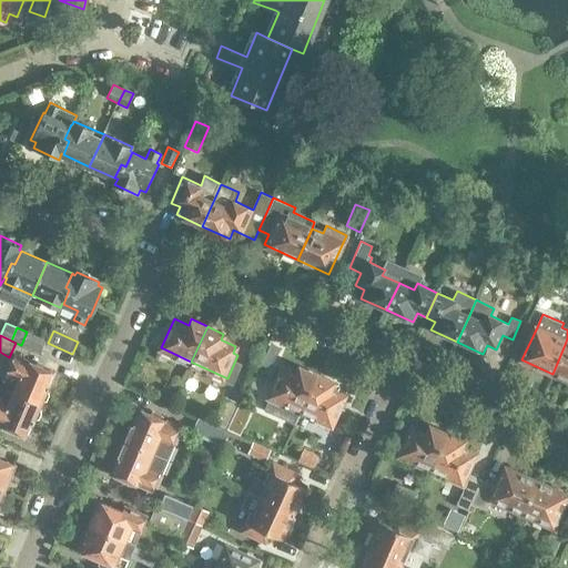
[(567,342),(566,342),(553,374),(567,381),(567,342)]
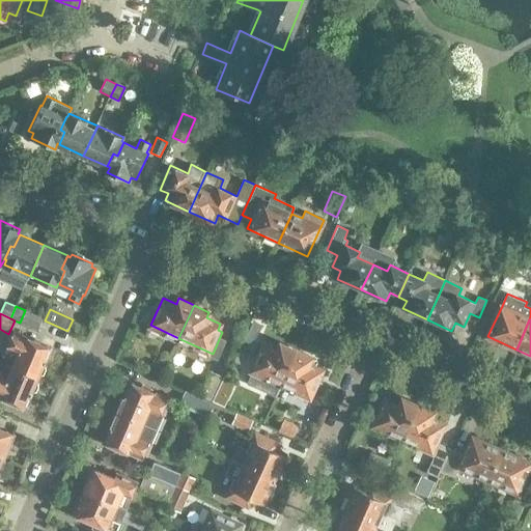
[(37,379),(37,378),(51,347),(15,332),(7,351),(18,355),(12,367),(37,379)]
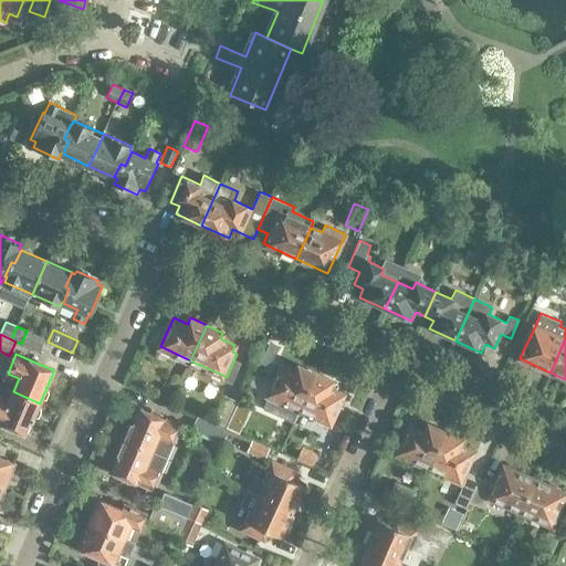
[(299,410),(315,375),(299,367),(295,373),(282,366),(268,396),(299,410)]
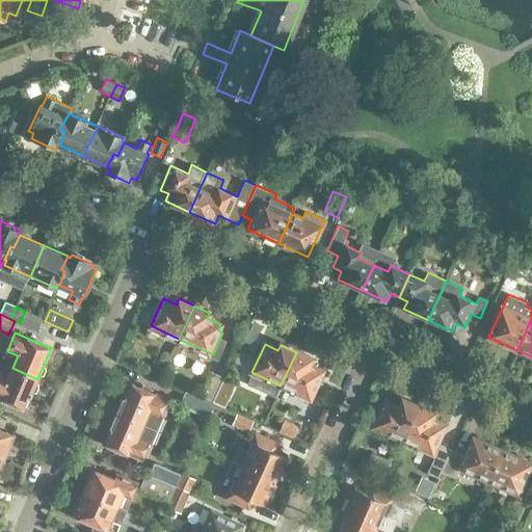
[(296,352),(281,386),(311,399),(323,371),(310,365),(312,360),(296,352)]
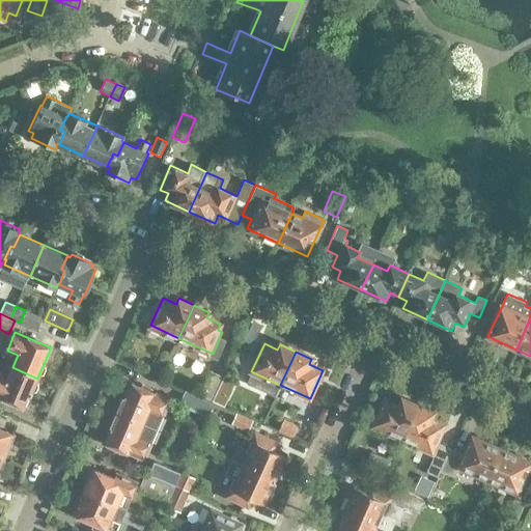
[(159,379),(165,367),(155,362),(149,374),(159,379)]
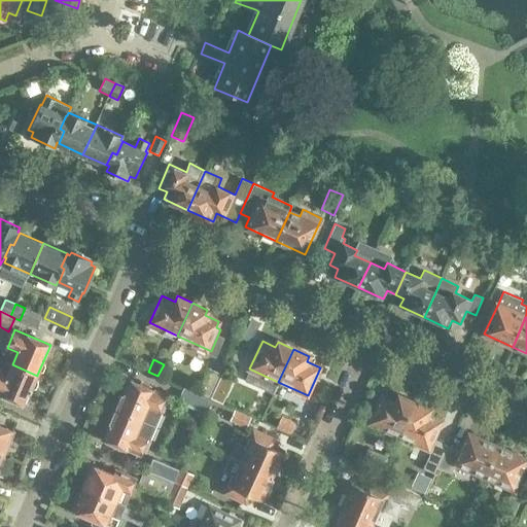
[(0,394),(25,405),(37,376),(12,364),(7,377),(0,374),(0,394)]
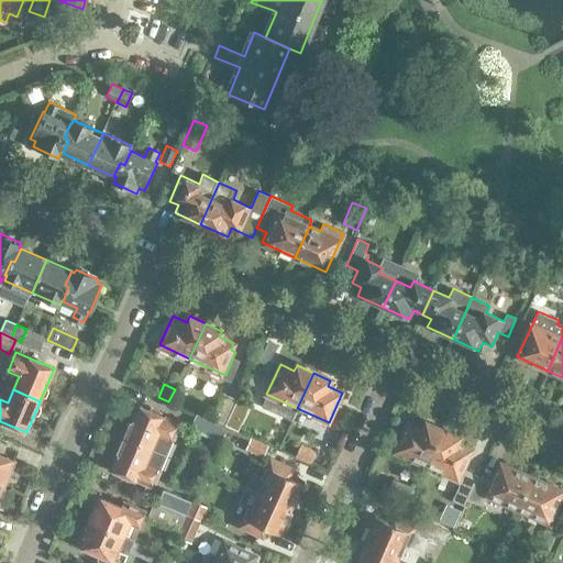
[(224,424),(236,399),(223,393),(211,419),(224,424)]
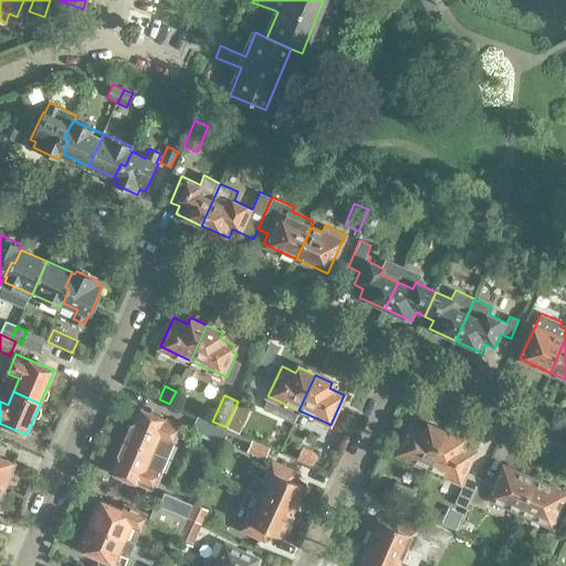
[(137,443),(166,457),(171,443),(180,425),(138,406),(125,438),(137,443)]
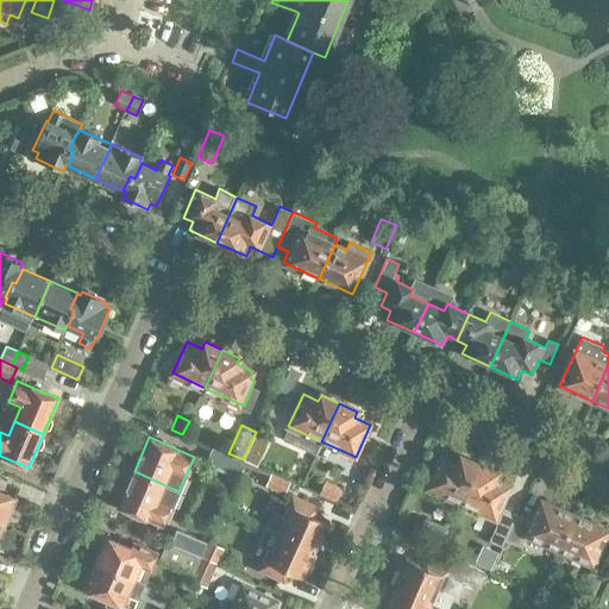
[(252,440),(244,458),(255,463),(263,445),(252,440)]
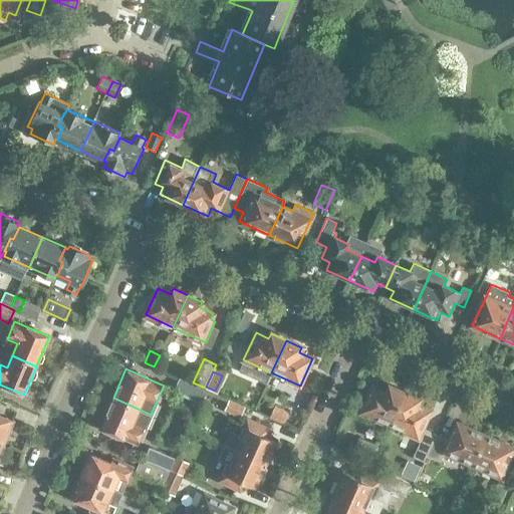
[(198,402),(204,390),(180,377),(174,390),(198,402)]
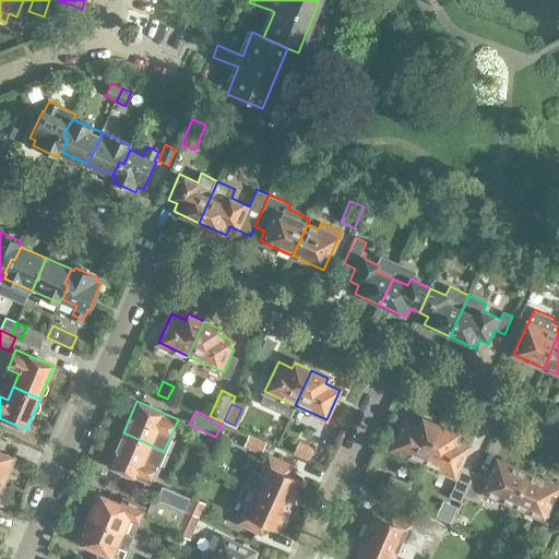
[(421,464),(438,427),(423,419),(419,425),(405,418),(393,445),(396,448),(395,452),(421,464)]
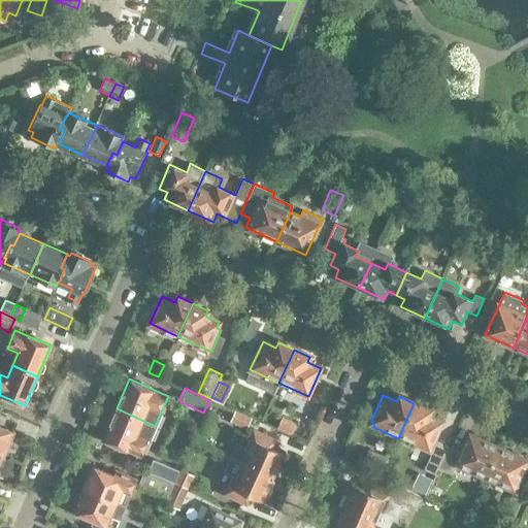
[(414,403),(398,438),(424,451),(426,447),(429,448),(440,422),(427,416),(429,410),(414,403)]
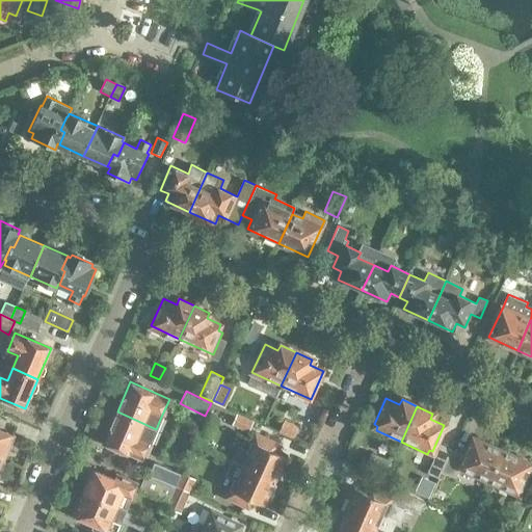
[(151,442),(156,429),(129,417),(117,411),(103,443),(142,460),(151,442)]
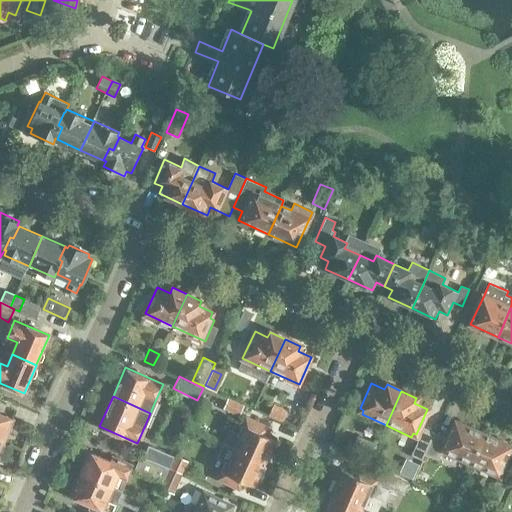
[(239,417),(243,406),(227,399),(223,409),(239,417)]
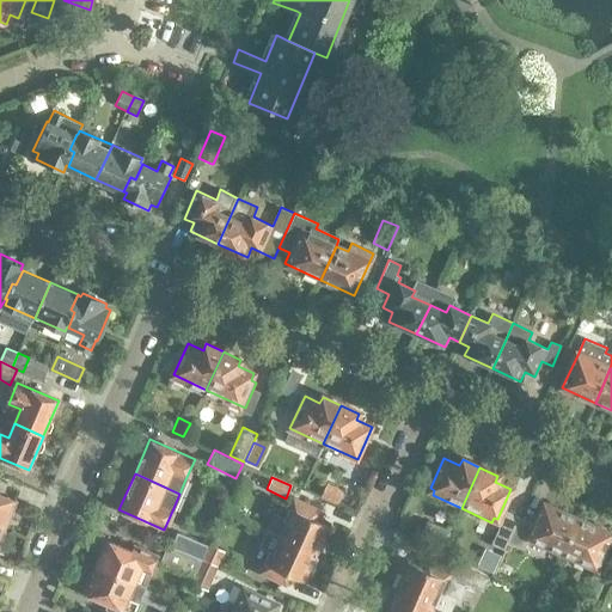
[(328,483),(322,496),(337,503),(343,490),(328,483)]
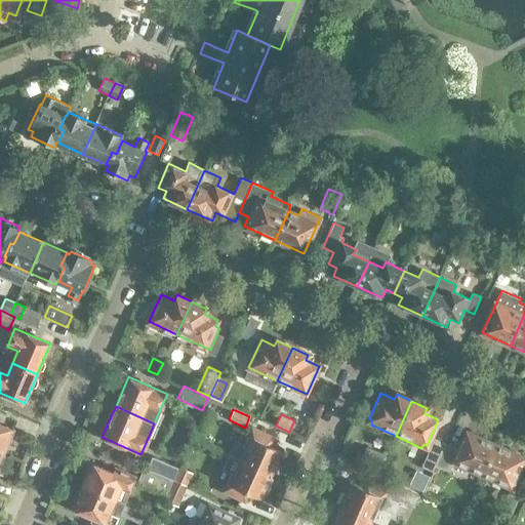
[(0,449),(4,452),(13,429),(0,422),(0,449)]
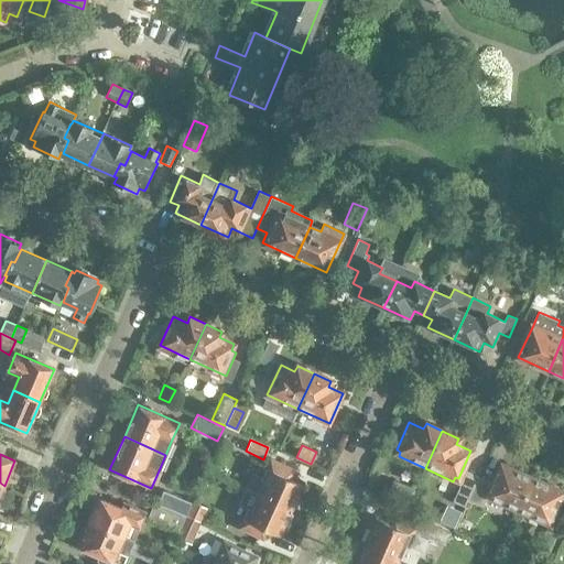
[(292,479),(295,470),(271,458),(262,478),(252,474),(246,489),(259,495),(292,509),(292,510),(304,485),(292,479)]
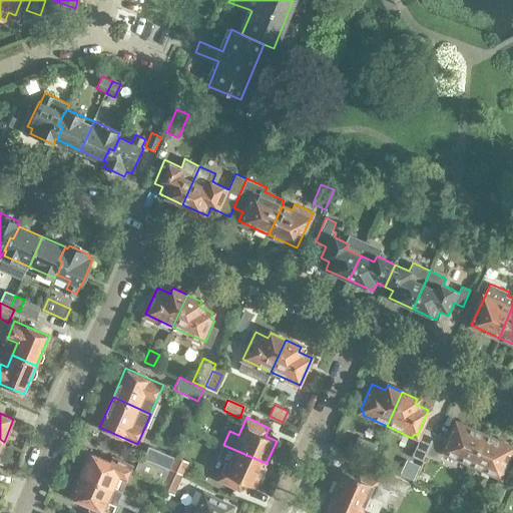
[(472,464),(484,436),(456,423),(449,440),(435,433),(425,455),(440,462),(444,451),(472,464)]
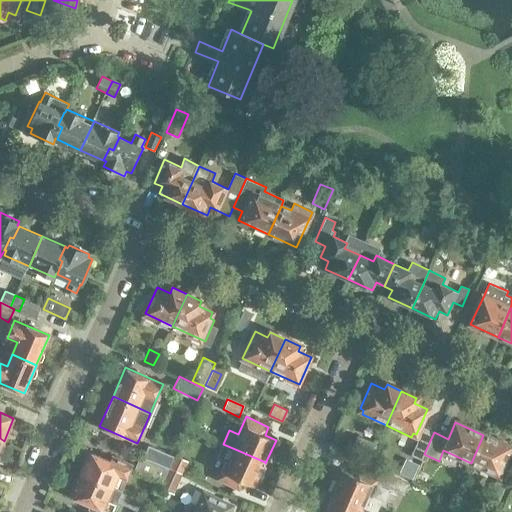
[(424,454),(434,432),(424,428),(412,456),(422,460),(424,454)]
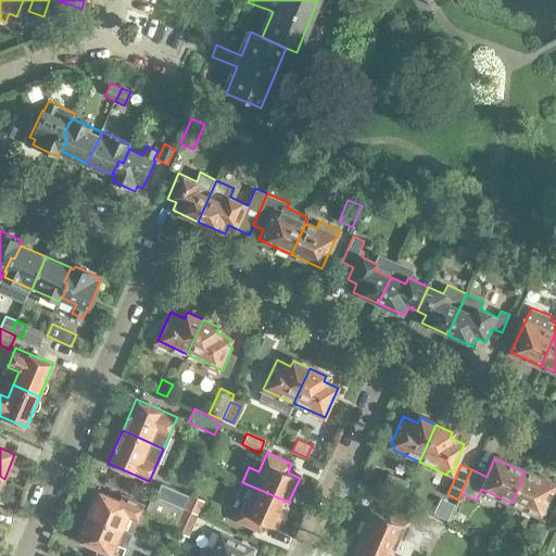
[(525,472),(512,503),(541,516),(555,487),(525,472)]
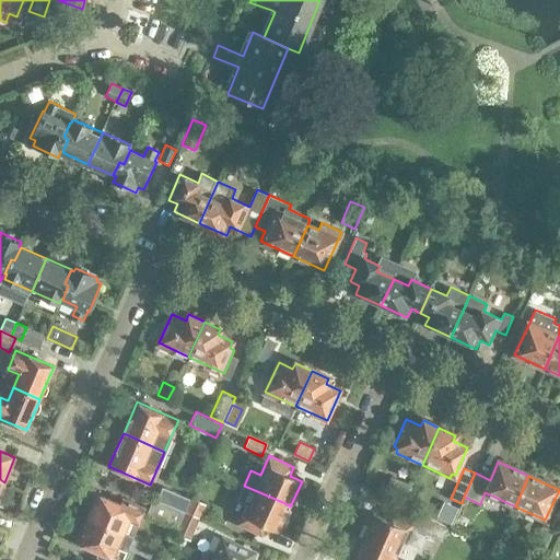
[(405,503),(411,489),(392,480),(385,493),(405,503)]
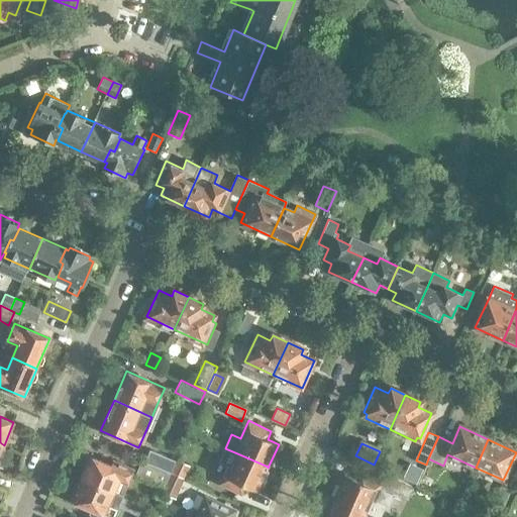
[(145,461),(171,473),(175,461),(149,450),(145,461)]
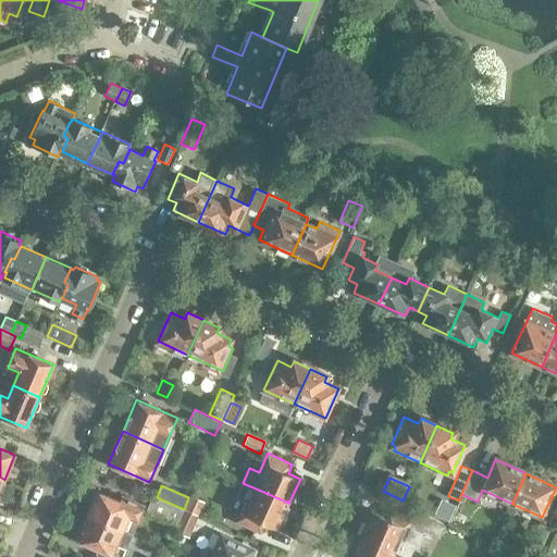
[(288,503),(256,489),(249,503),(246,502),(236,521),(261,532),(264,523),(277,529),(283,516),(285,516),(288,509),(288,506),(288,503)]
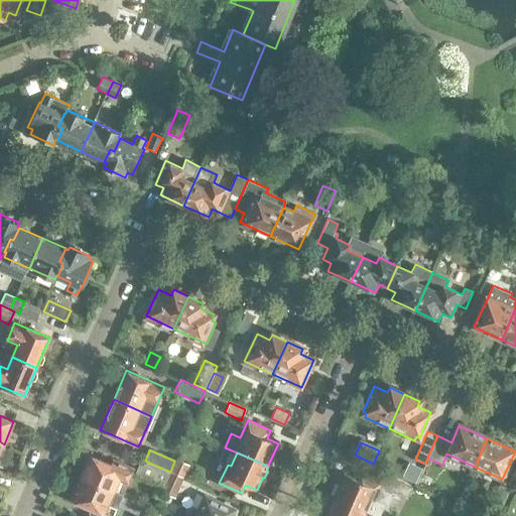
[(81,477),(122,495),(132,473),(121,468),(123,465),(113,460),(111,464),(90,455),(81,477)]
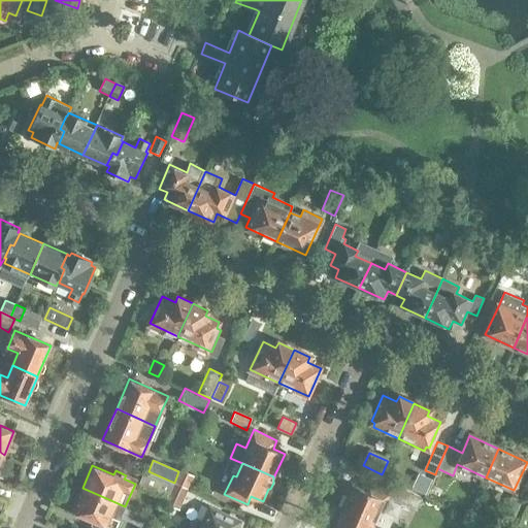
[(175,483),(190,490),(196,474),(182,468),(175,483)]
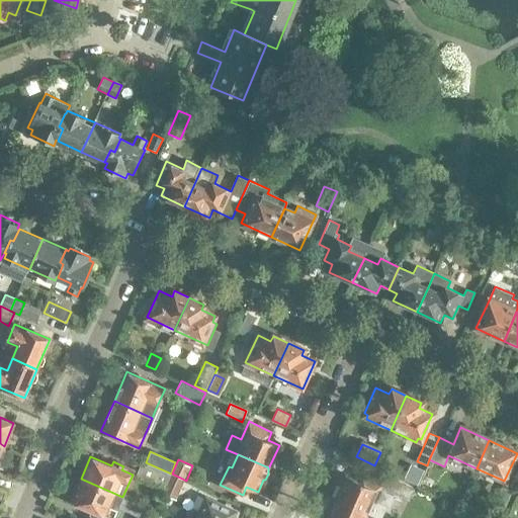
[(171,473),(146,462),(142,461),(136,476),(164,489),(166,486),(171,473)]
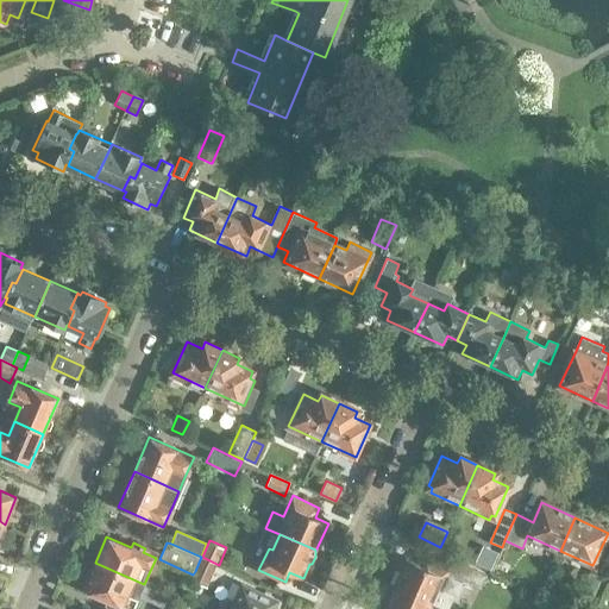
[(487,572),(440,552),(437,560),(425,554),(420,564),(407,558),(400,573),(396,573),(394,579),(396,582),(394,585),(431,602),(445,608),(447,608),(456,592),(444,586),(450,571),(481,585),(487,572)]
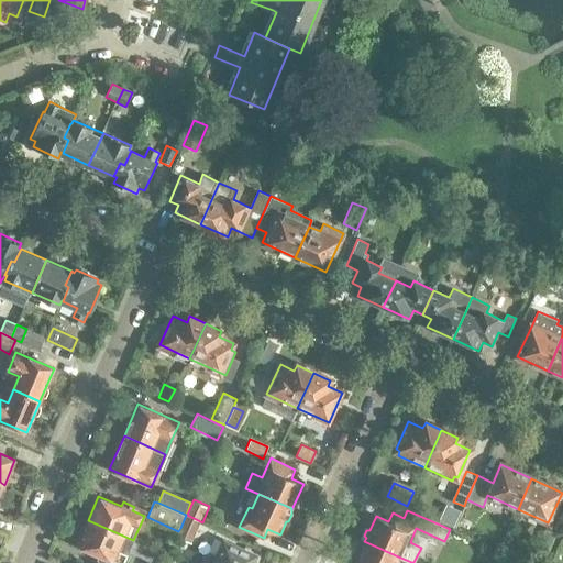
[(191,544),(196,536),(202,522),(186,515),(180,528),(178,531),(176,537),(191,544)]
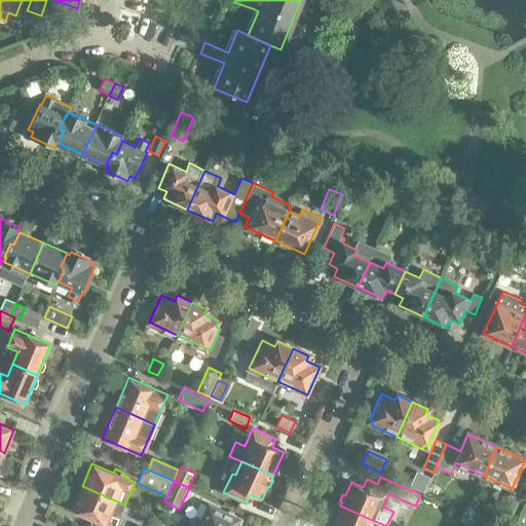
[(110,525),(114,525),(124,504),(82,486),(72,509),(94,518),(91,522),(101,525),(103,525),(104,523),(110,525)]
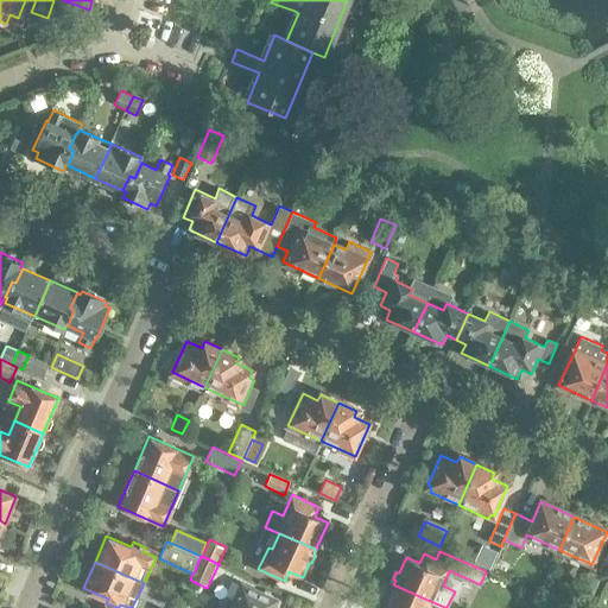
[(590,600),(601,577),(589,571),(578,594),(590,600)]
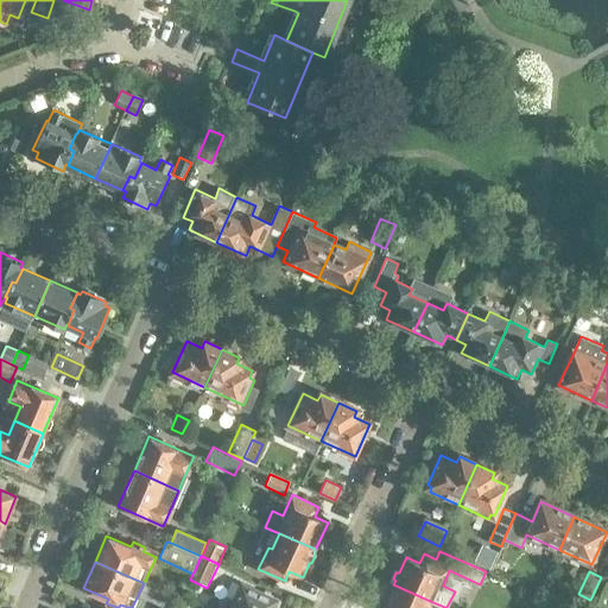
[(426,607),(430,601),(393,584),(392,589),(388,589),(386,595),(387,597),(382,607),(426,607)]
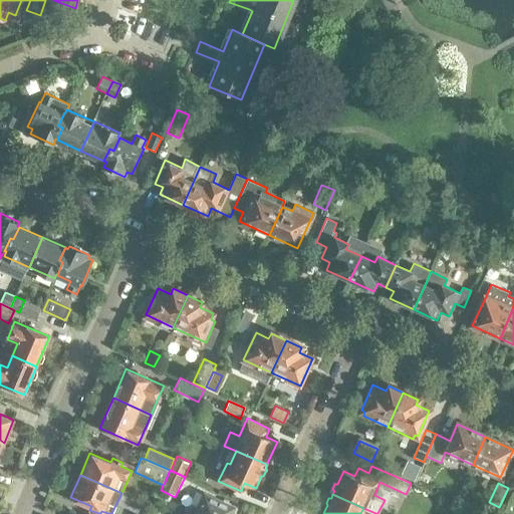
[(204,495),(195,513),(230,513),(233,508),(204,495)]
